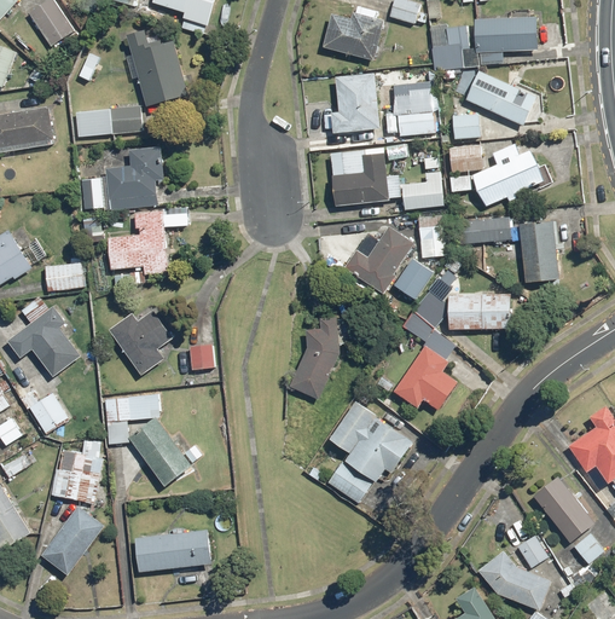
[(0,19),(17,0),(0,0),(0,19)]
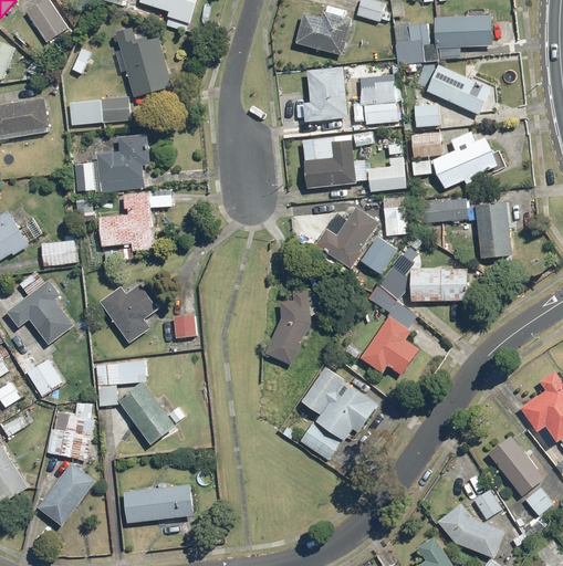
[(47,0),(42,0),(25,12),(47,42),(66,28),(47,0)]
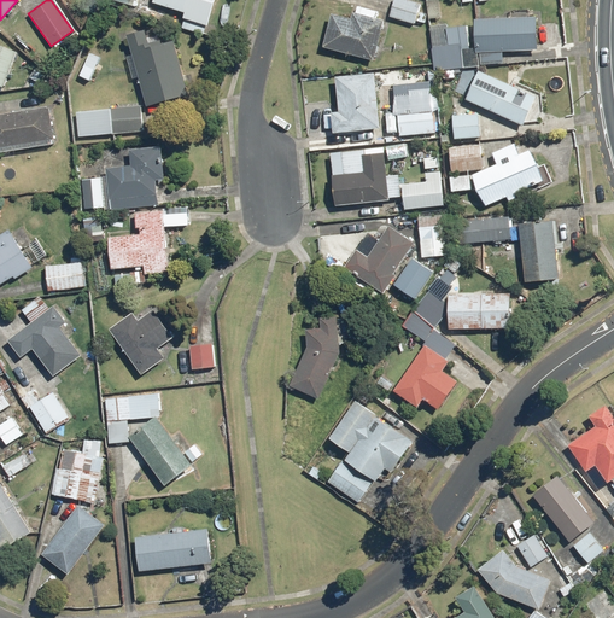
[(100,0),(75,0),(72,7),(94,16),(100,0)]
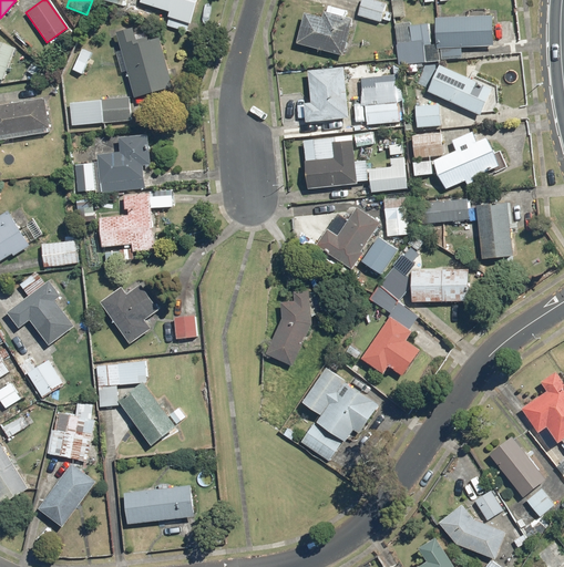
[(187,33),(198,0),(140,0),(140,1),(168,11),(164,24),(187,33)]
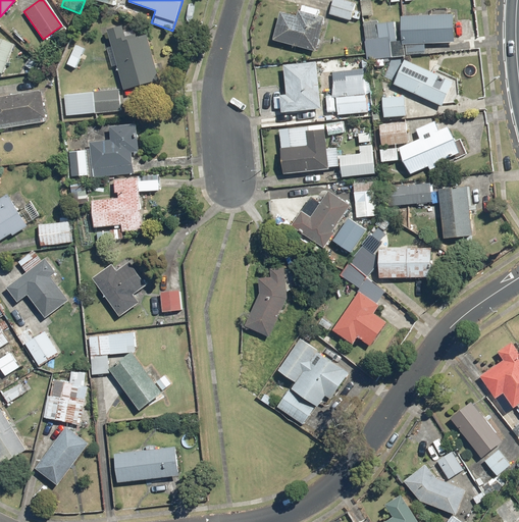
[(353,10),(355,3),(345,0),(331,0),(327,14),(350,21),(351,17),(358,19),(360,12),(353,10)]
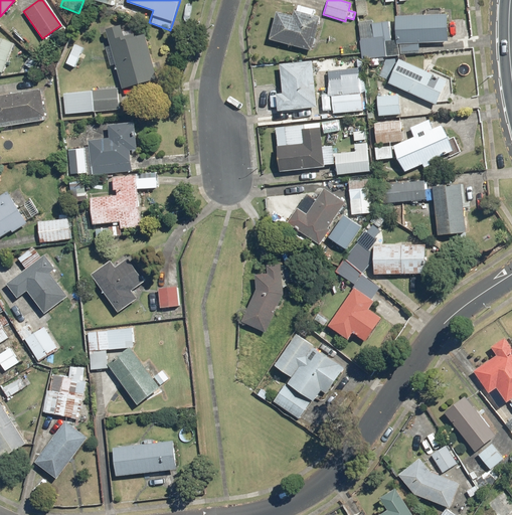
[(366,0),(354,0),(356,14),(368,13),(366,0)]
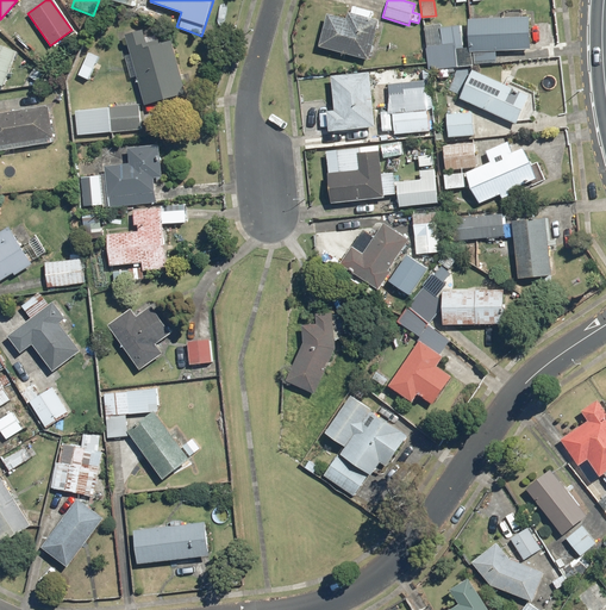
[(326,13),(318,45),(368,60),(379,22),(369,18),(372,12),(353,6),(350,12),(347,11),(344,18),(326,13)]
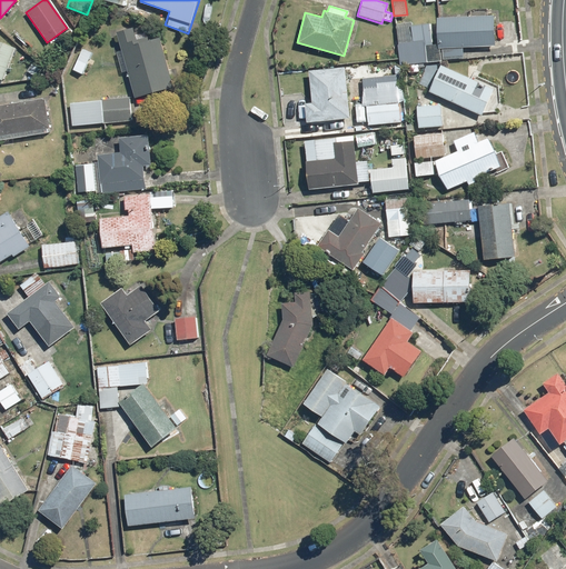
[(463,49),(497,49),(497,18),(437,17),(436,48),(440,48),(440,60),(463,61),(463,49)]
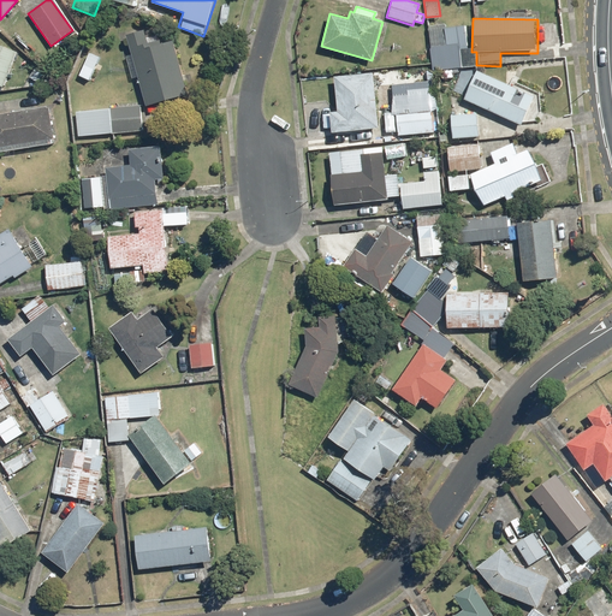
[(125,57),(131,80),(138,77),(147,106),(189,94),(168,24),(126,37),(131,54),(125,57)]
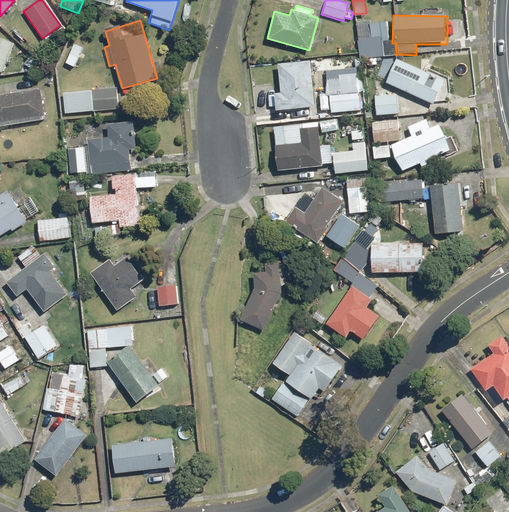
[(357,58),(395,56),(394,46),(392,46),(392,40),(388,40),(387,20),(355,22),(357,58)]
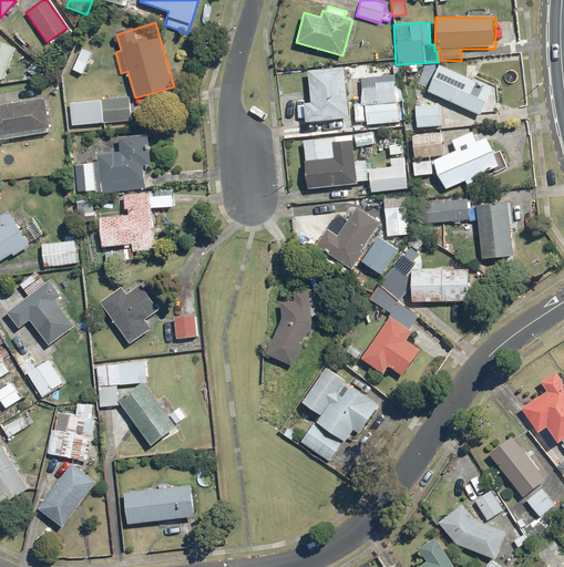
[(0,80),(1,81),(12,48),(0,42),(0,80)]
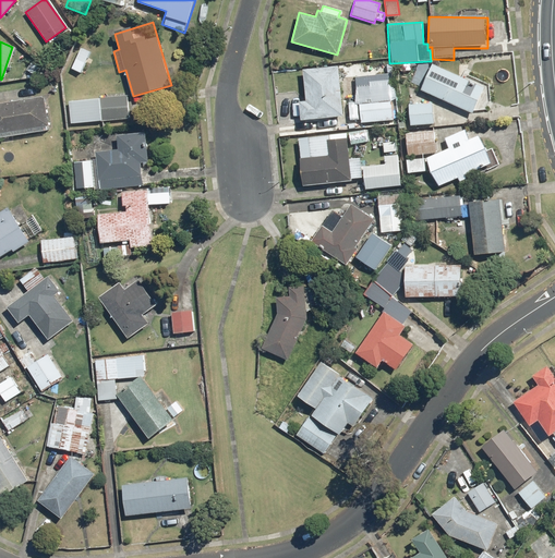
[(80,73),(89,52),(79,47),(69,68),(80,73)]
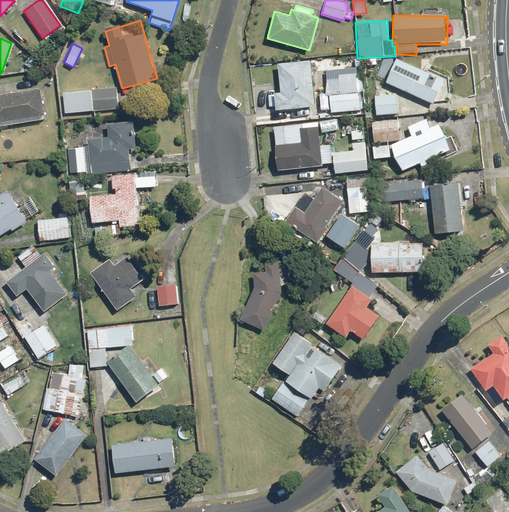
[(396,58),(385,82),(433,104),(444,80),(396,58)]
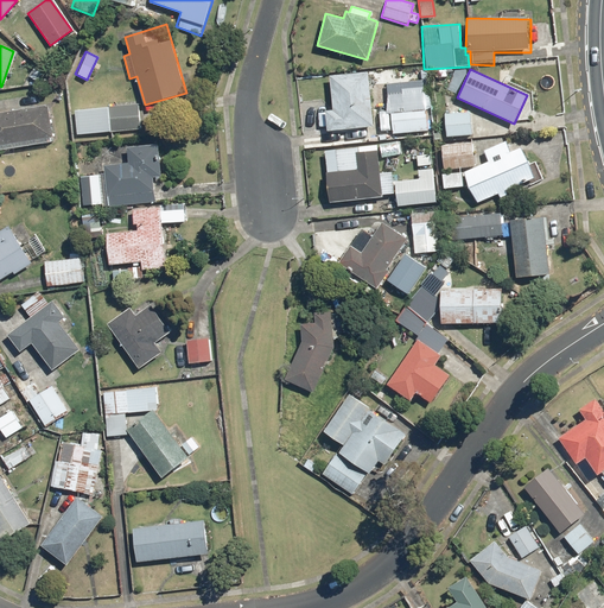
[(325,111),(326,130),(374,126),(369,71),(331,75),(334,111),(325,111)]
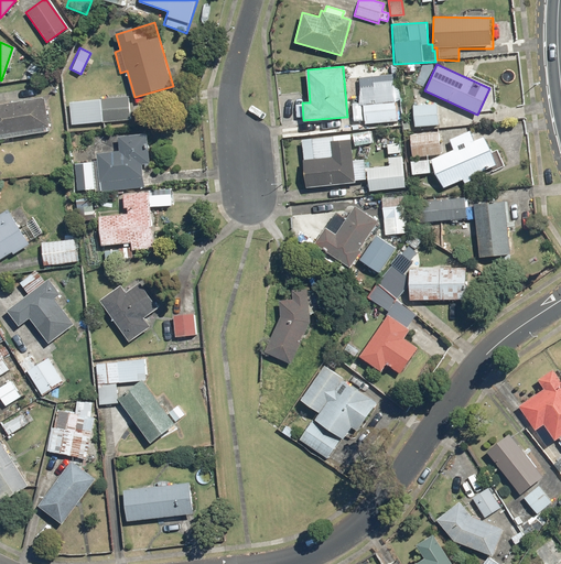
[(68,102),(71,125),(129,120),(127,98),(68,102)]
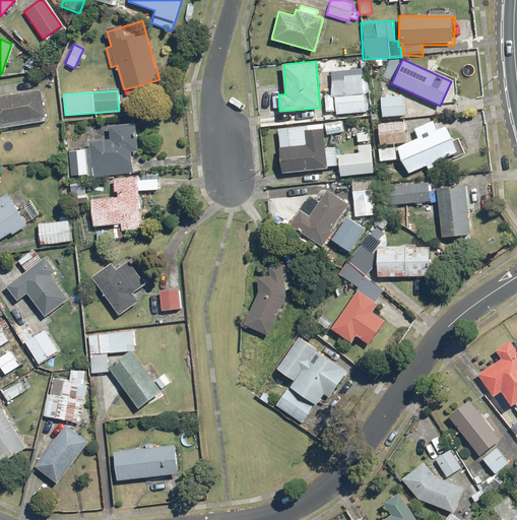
[(41,91),(0,98),(0,128),(45,121),(41,91)]
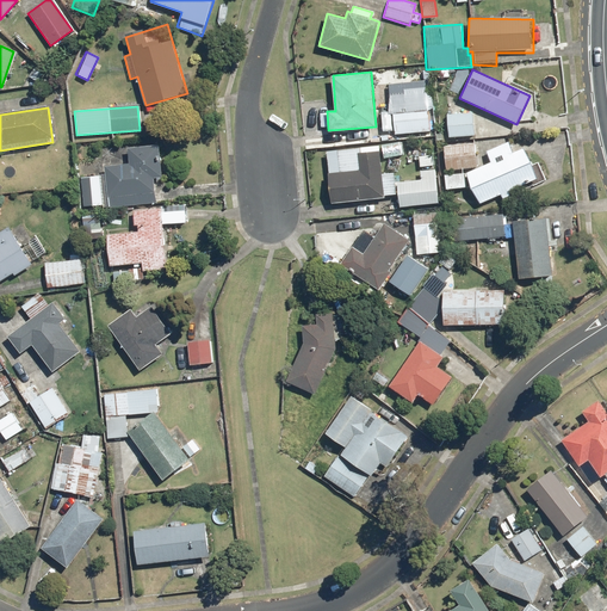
[(391,110),(394,134),(431,131),(429,107),(391,110)]
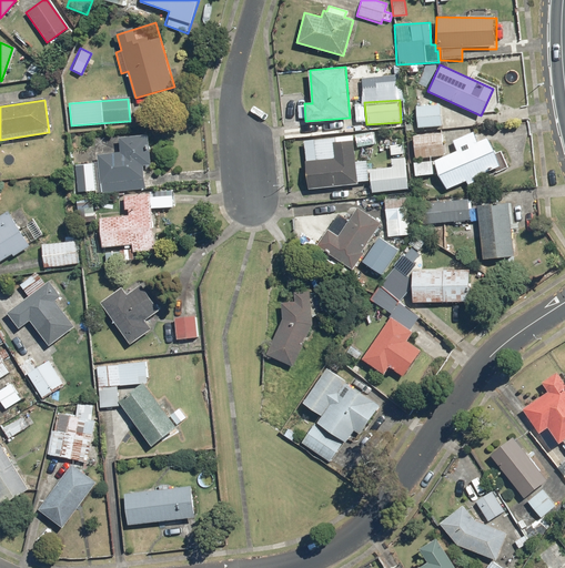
[(440,104),(416,103),(415,127),(439,128),(440,104)]
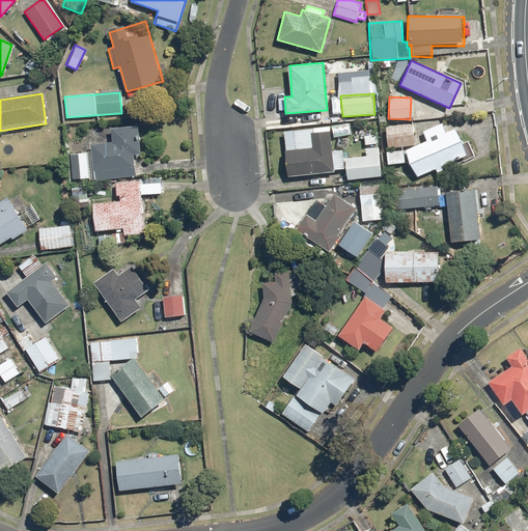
[(426,142),(405,150),(415,176),(435,169),(436,172),(443,170),(441,165),(466,156),(455,128),(445,132),(442,123),(422,132),(426,142)]
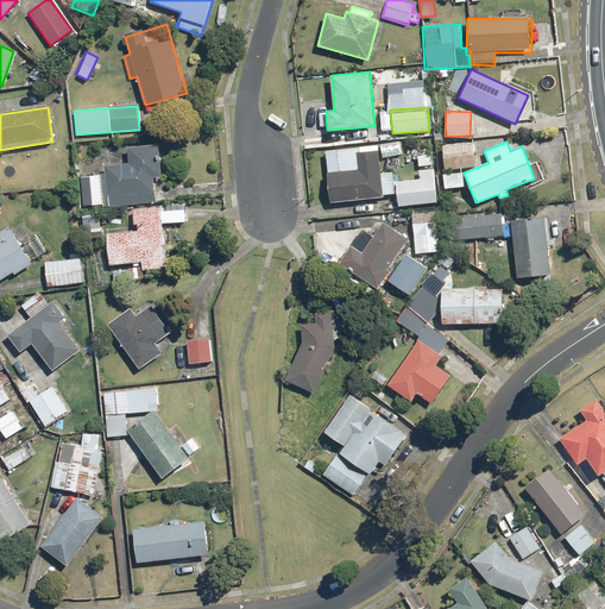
[(473,144),(442,145),(443,168),(473,168),(473,144)]
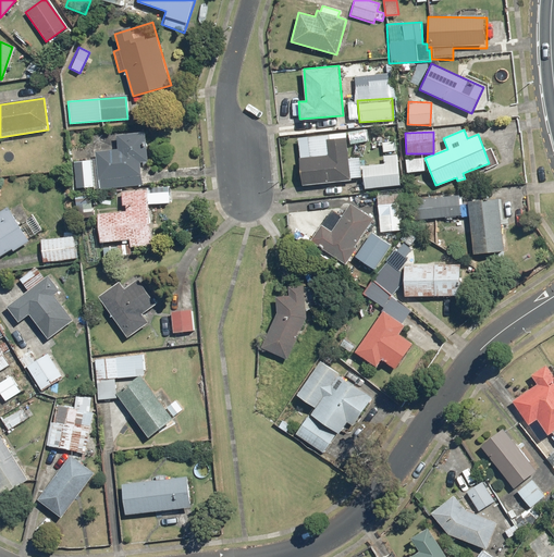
[(73,160),(73,187),(142,186),(142,133),(117,134),(118,149),(95,150),(95,160),(73,160)]
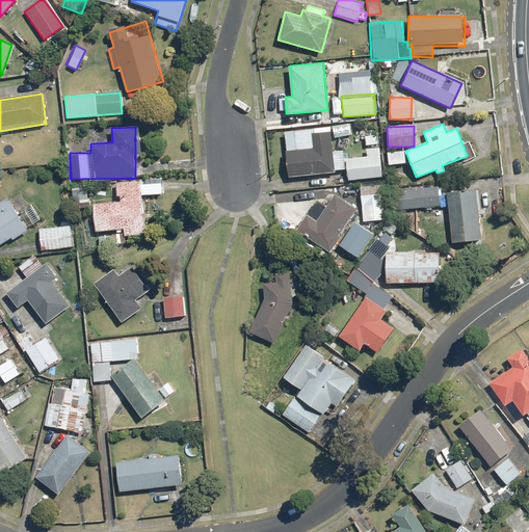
[(285,130),(288,177),(334,174),(334,169),(346,168),(345,152),(332,152),(329,127),(285,130)]
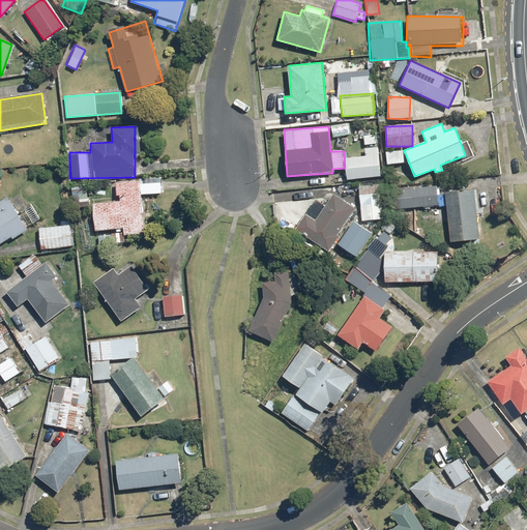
[(364,157),(345,159),(347,179),(380,176),(377,147),(363,148),(364,157)]
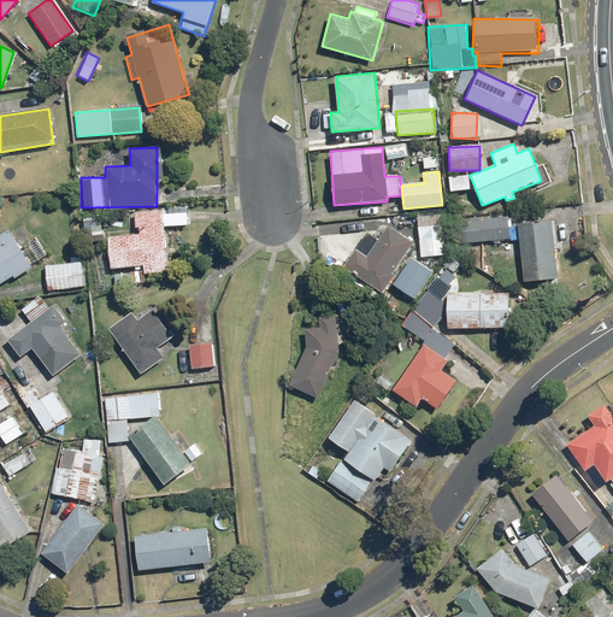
[(470,175),(449,175),(449,192),(470,192),(470,175)]
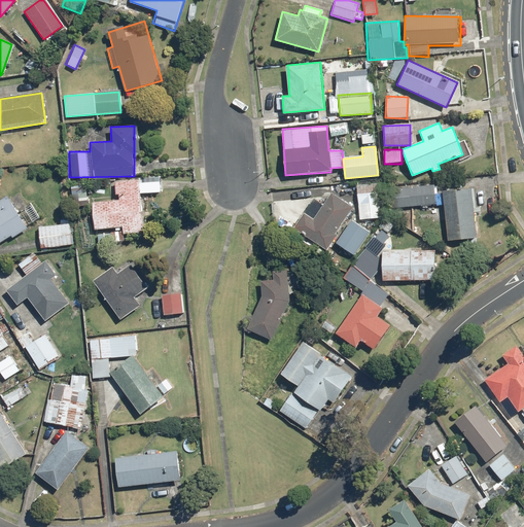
[(113,201),(93,201),(93,231),(123,231),(123,237),(143,236),(143,181),(113,181),(113,201)]
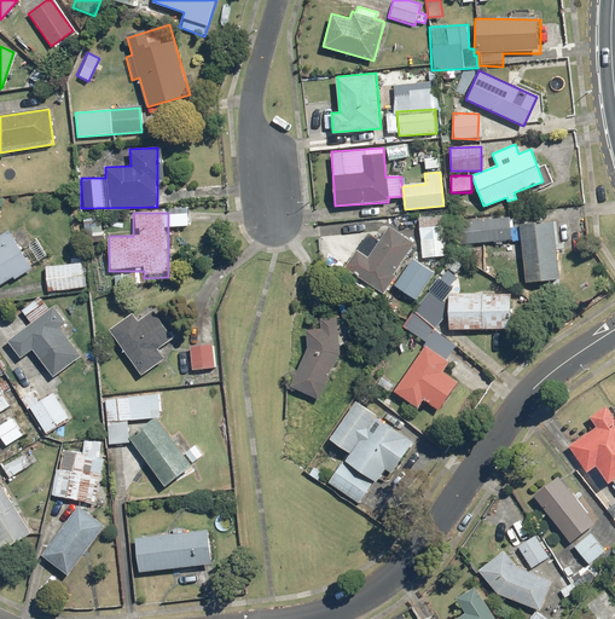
[(446,215),(418,218),(419,225),(408,225),(410,241),(421,239),(422,258),(450,255),(446,215)]
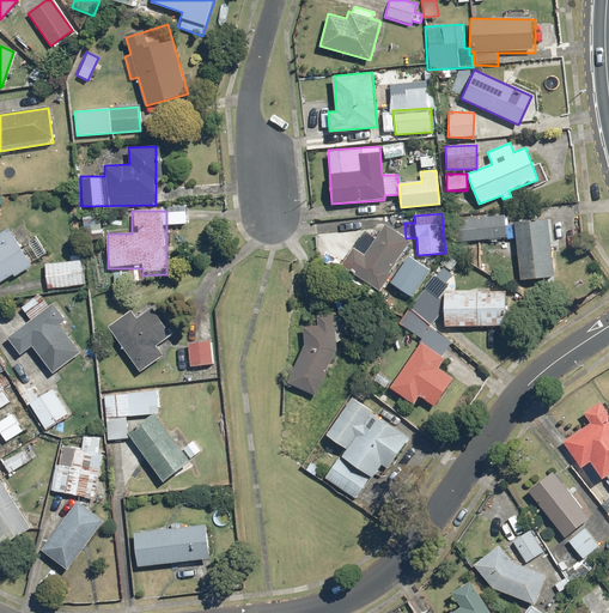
[(455,219),(456,241),(505,237),(504,216),(455,219)]
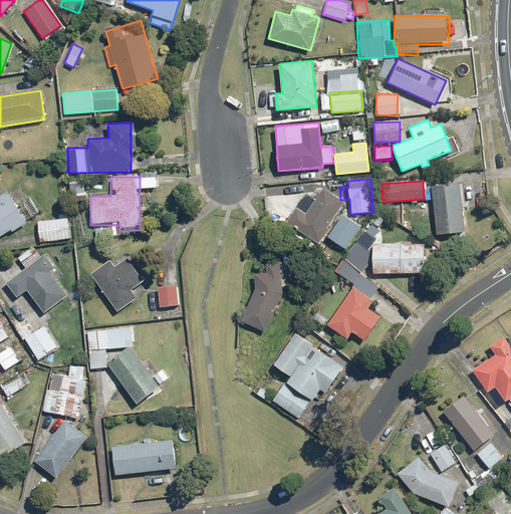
[(460,183),(432,185),(436,234),(464,232),(460,183)]
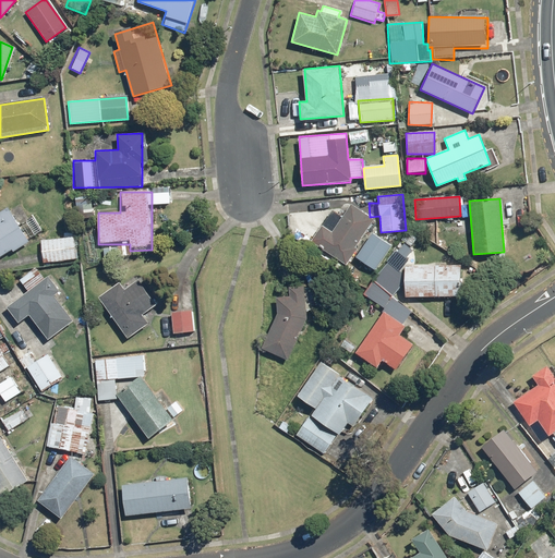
[(354,246),(373,219),(371,218),(351,204),(334,230),(325,223),(313,241),(347,264),(358,249),(354,246)]
